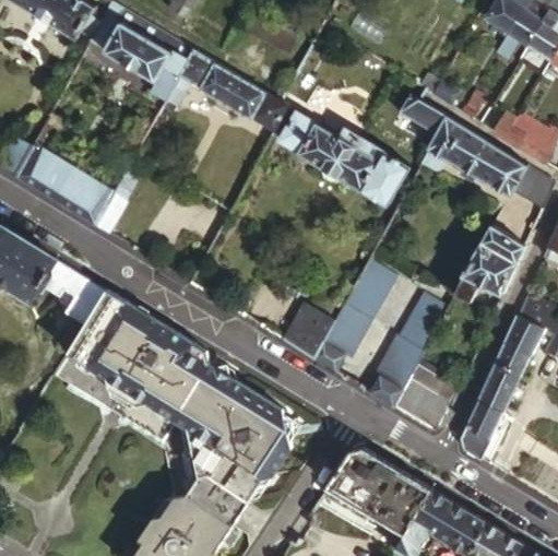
[(81,35),(91,40),(106,12),(85,0),(14,0),(40,15),(20,50),(31,57),(51,22),(79,38),(81,35)]
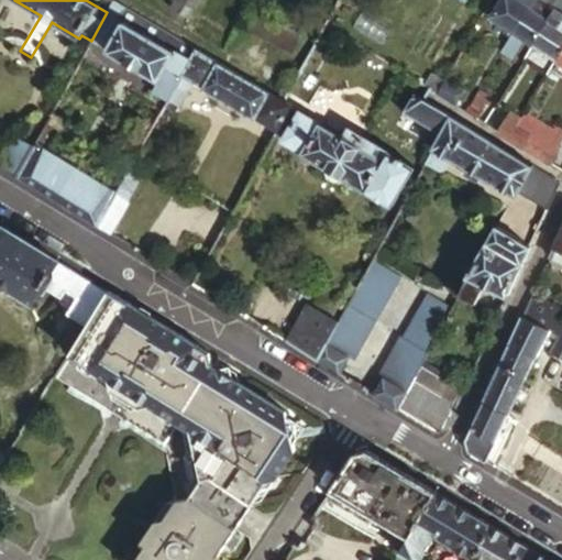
[(188,20),(201,0),(175,0),(171,7),(188,20)]
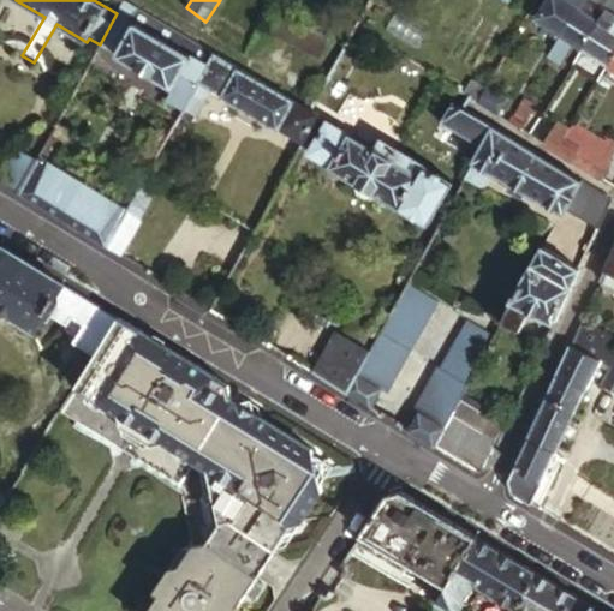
[(293,0),(275,33),(300,48),(323,9),(308,0),(293,0)]
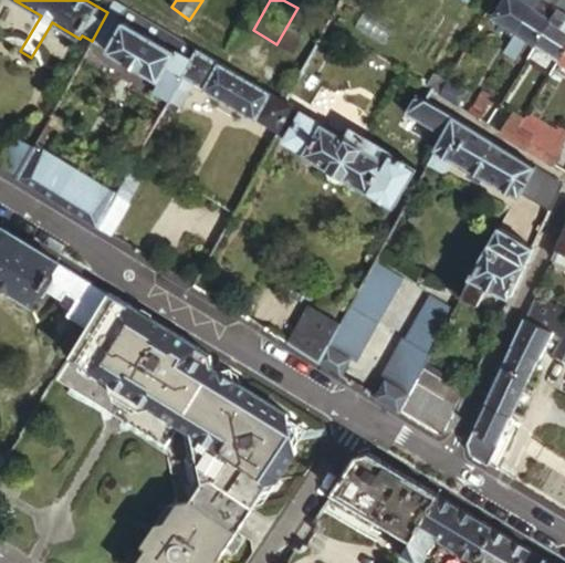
[(530,0),(504,0),(493,17),(514,30),(529,7),(526,6),(530,0)]
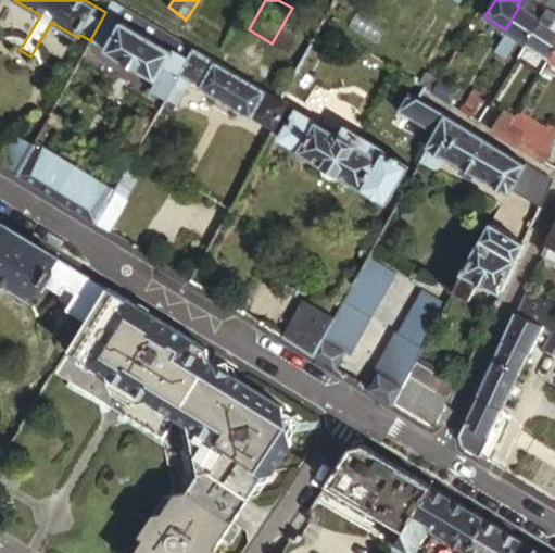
[(519,7),(505,29),(524,42),(545,9),(530,0),(520,0),(517,5),(519,7)]
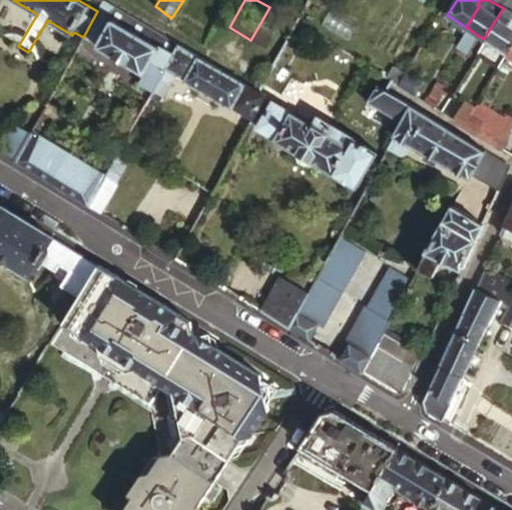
[(511,6),(506,3),(503,8),(483,39),(506,54),(511,43),(511,6)]
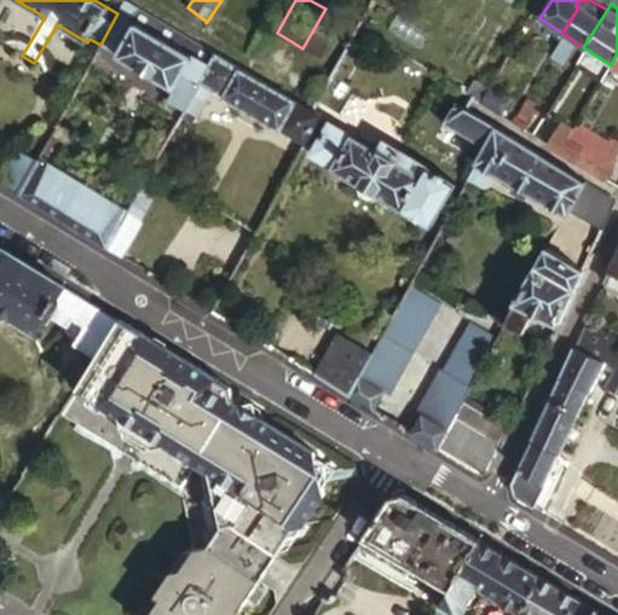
[(100,45),(172,87),(190,98),(208,65),(192,56),(198,45),(138,9),(131,21),(117,13),(100,45)]
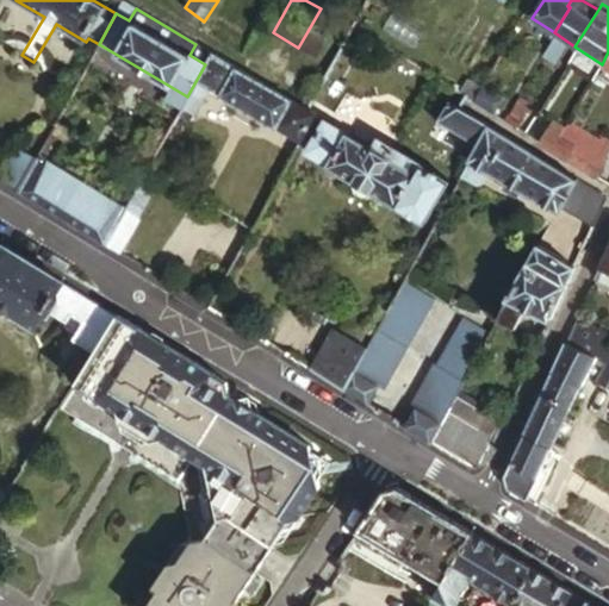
[(298,48),(314,56),(336,18),(321,8),(298,48)]
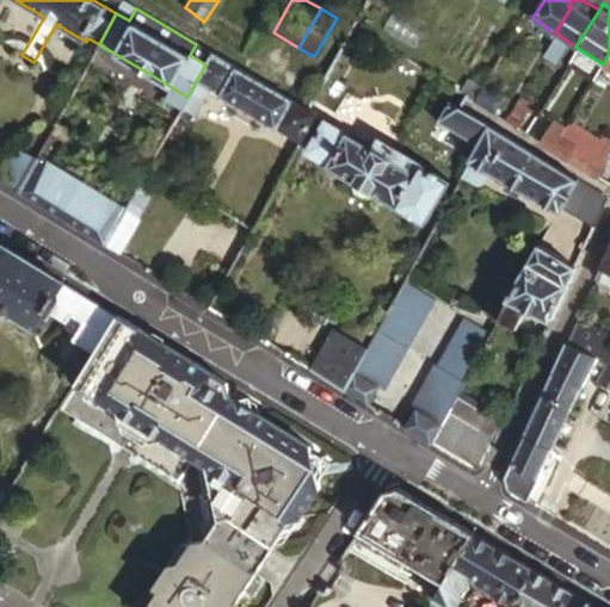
[(359,49),(365,38),(350,29),(345,39),(359,49)]
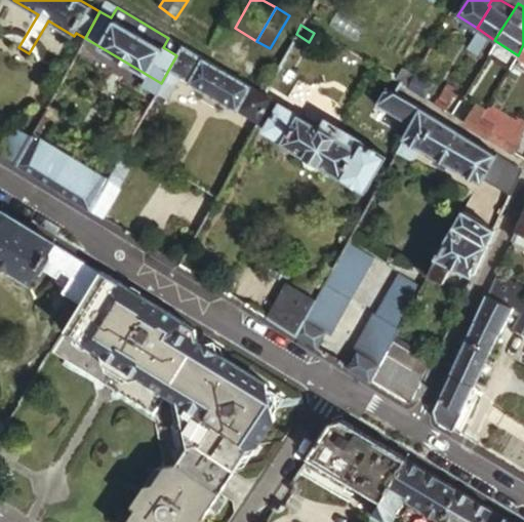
[(263,94),(182,45),(176,55),(161,83),(156,91),(165,96),(178,74),(189,80),(188,82),(235,110),(236,109),(255,121),(269,101),(270,98),(263,94)]
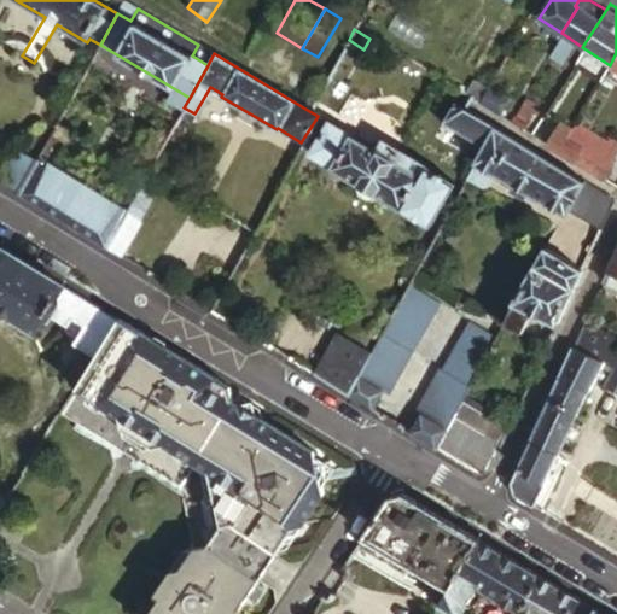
[(184,107),(190,98),(172,87),(166,98),(184,109),(184,107)]
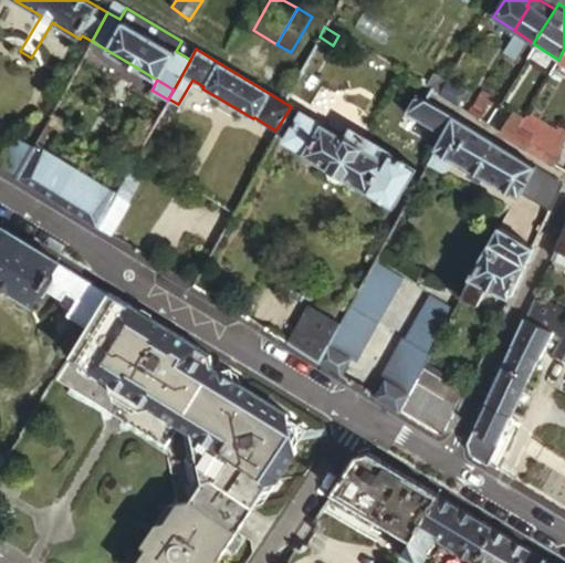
[(467,93),(447,80),(439,95),(458,107),(467,93)]
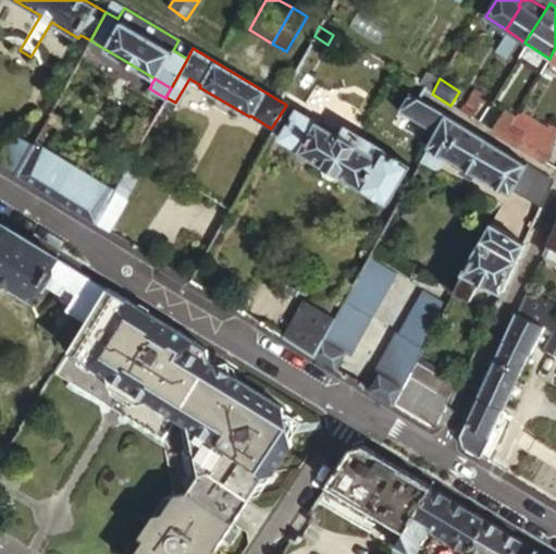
[(288,83),(279,100),(286,105),(296,87),(288,83)]
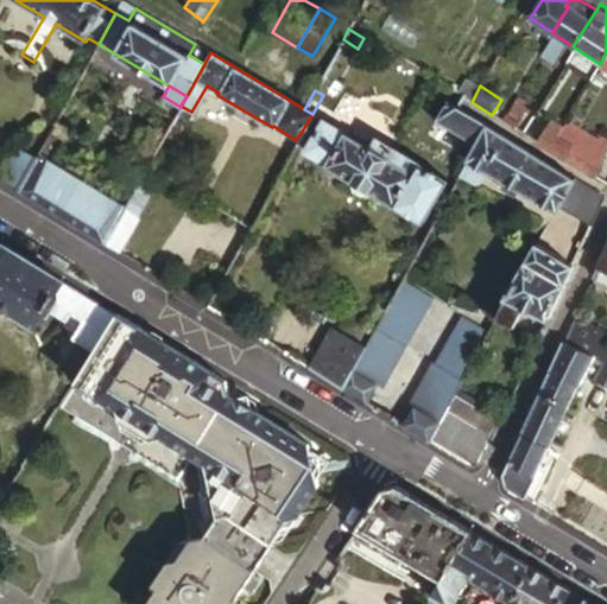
[(432,122),(473,147),(485,127),(444,102),(432,122)]
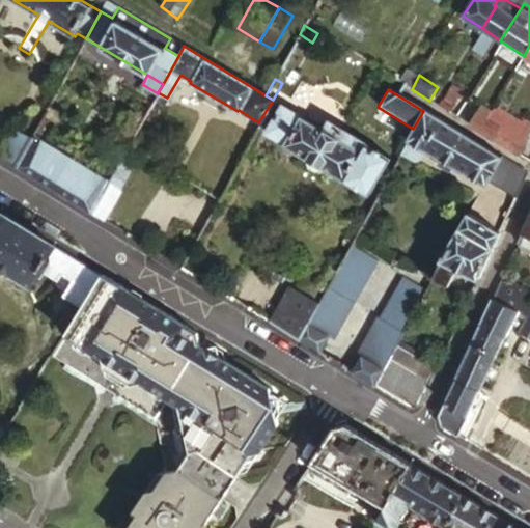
[(451,108),(441,101),(438,106),(449,113),(451,108)]
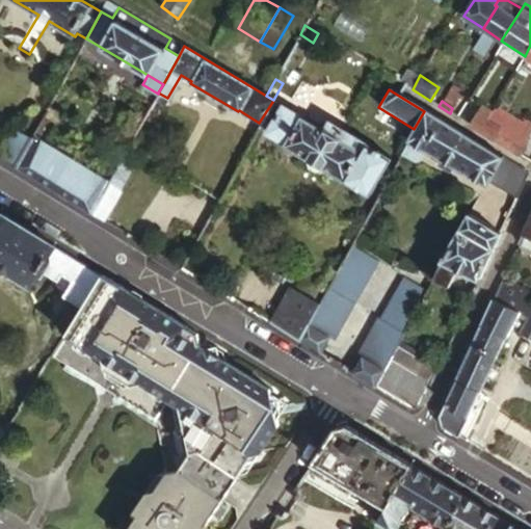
[(322,131),(272,102),(259,123),(257,127),(284,142),(283,144),(309,160),(304,167),(313,173),(317,165),(367,195),(390,158),(328,123),(322,131)]
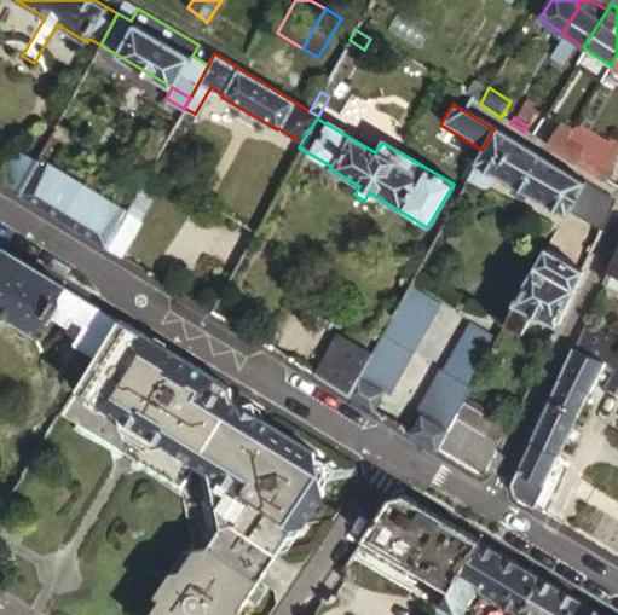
[(581,149),(572,161),(601,179),(612,163),(601,156),(605,151),(598,146),(599,144),(593,141),(589,148),(584,145),(591,132),(576,122),(566,137),(565,139),(581,149)]
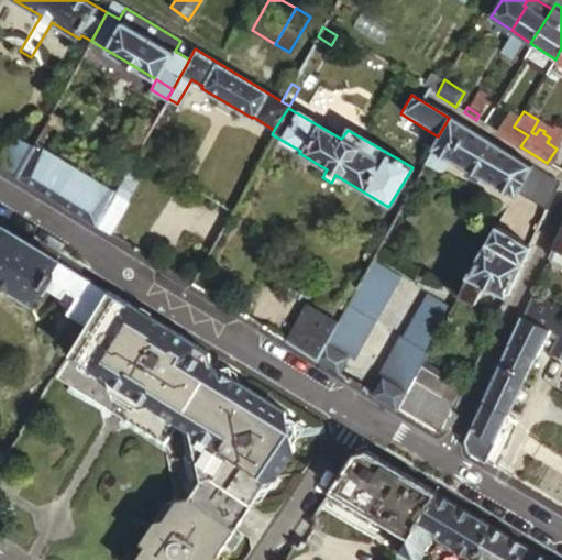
[(547,208),(559,183),(449,118),(438,136),(430,151),(511,199),(514,195),(547,208)]
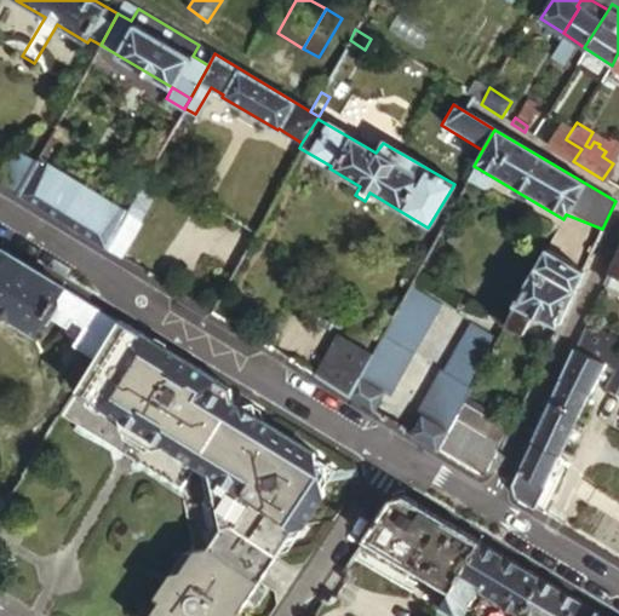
[(549,147),(573,161),(582,149),(566,139),(567,137),(557,132),(549,147)]
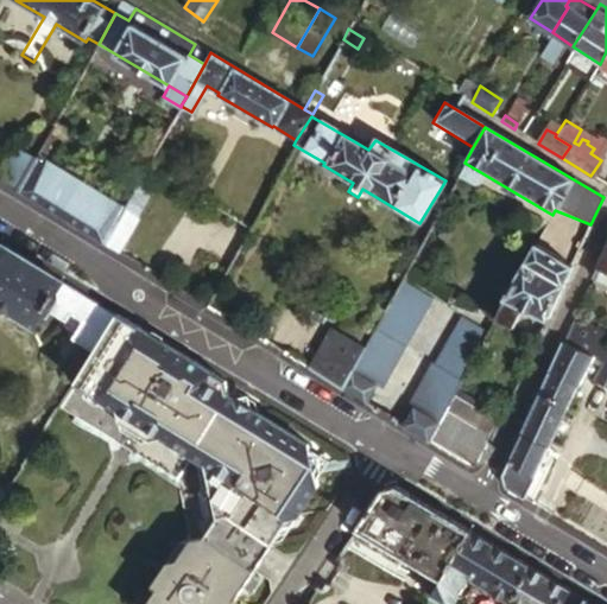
[(0,182),(16,191),(37,154),(40,147),(32,144),(26,156),(10,147),(0,163),(0,182)]
